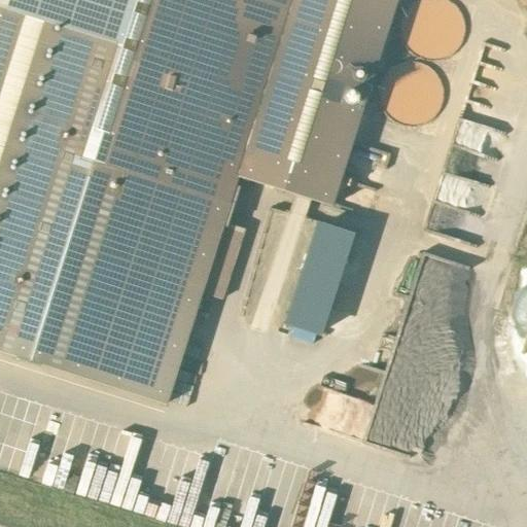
[(0,0),(0,351),(18,357),(18,358),(41,366),(42,364),(167,405),(239,177),(332,207),(397,0),(0,0)]
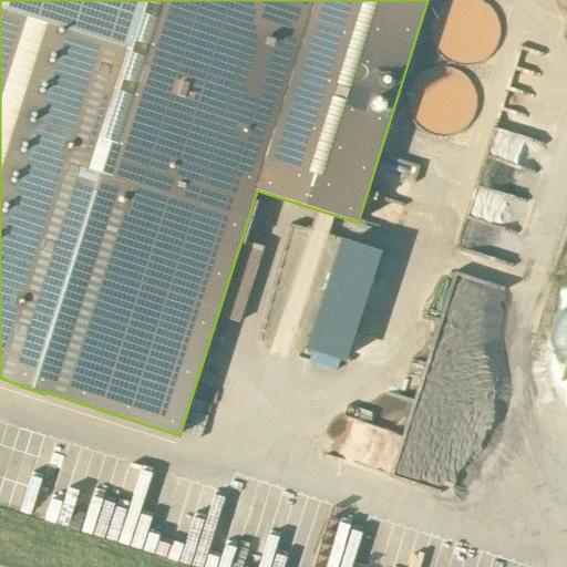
[(495,32),(495,24),(493,19),(491,14),(486,10),(482,6),(476,2),(470,1),(465,0),(460,0),(454,2),(450,3),(444,8),(439,12),(435,17),(433,22),(432,28),(432,34),(433,41),(435,47),(440,52),(444,58),(450,61),(455,63),(461,64),(466,64),(473,62),(478,61),(485,55),(490,51),(493,44),(495,38),(495,32)]
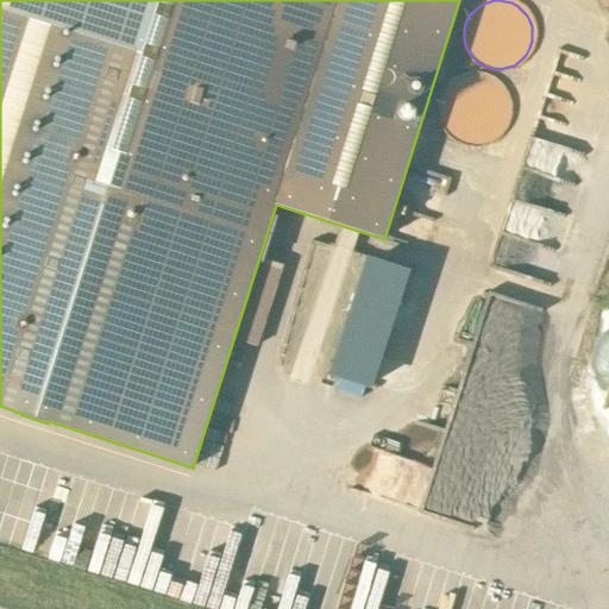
[(508,112),(508,111),(508,104),(506,96),(503,92),(498,87),(494,82),(488,80),(481,77),(476,76),(470,77),(464,79),(459,81),(452,85),(447,89),(444,96),(441,104),(440,110),(440,117),(441,121),(444,127),(449,133),(453,138),(459,142),(468,144),(473,145),(482,144),(487,143),(493,140),(497,137),(502,131),(506,126),(508,119),(508,112)]
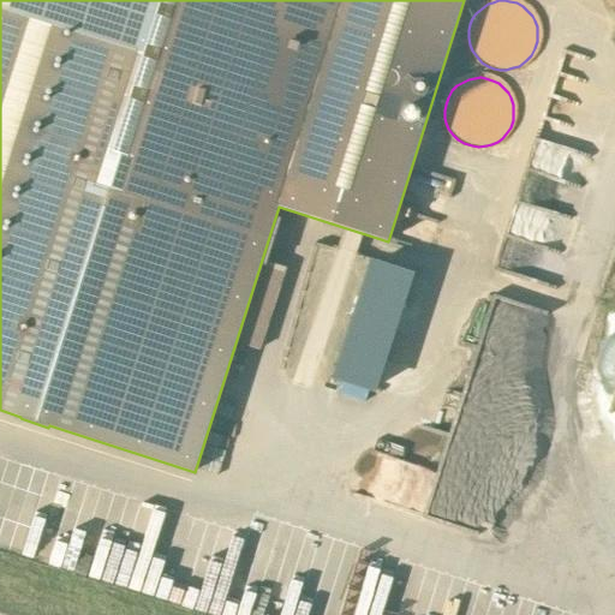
[(354,270),(371,274),(374,258),(358,255),(354,270)]
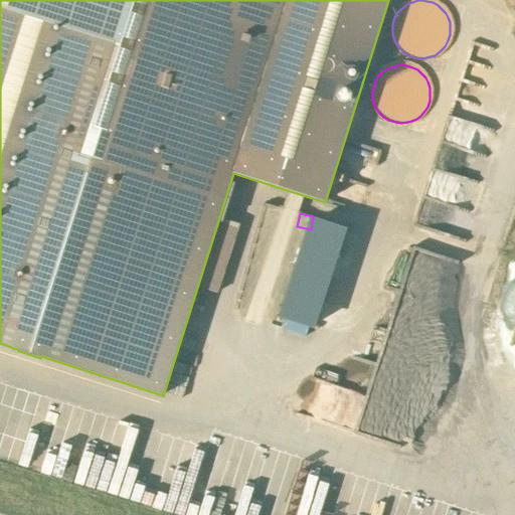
[(310,324),(326,329),(356,227),(312,215),(280,326),(307,334),(310,324)]
